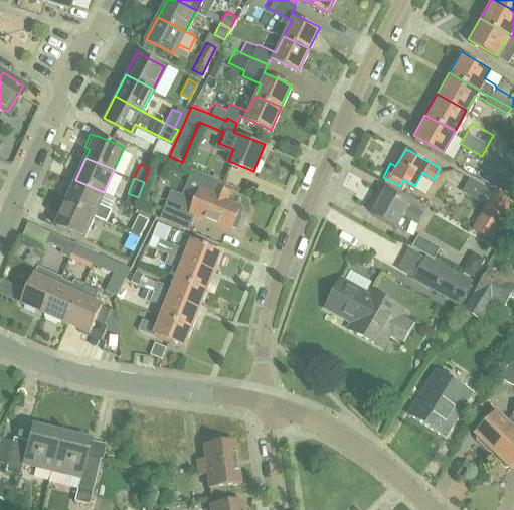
[(104,192),(75,180),(66,202),(94,214),(107,219),(112,207),(100,202),(104,192)]
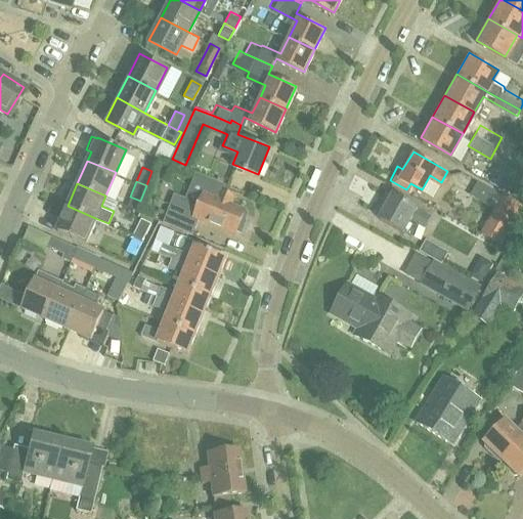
[(191,231),(198,216),(208,220),(235,231),(236,228),(241,230),(246,218),(242,216),(245,208),(230,202),(234,192),(222,187),(220,190),(206,184),(199,202),(179,195),(174,191),(164,219),(163,220),(168,222),(187,230),(191,231)]
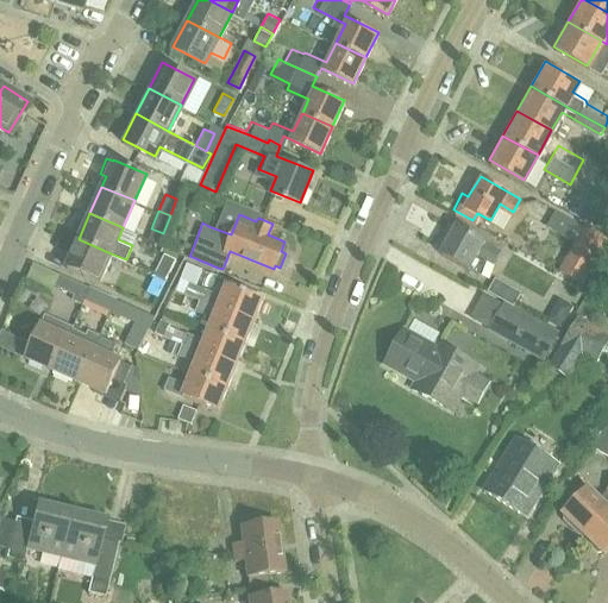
[(501,246),(484,239),(456,223),(440,251),(469,267),(477,251),(494,262),(501,246)]
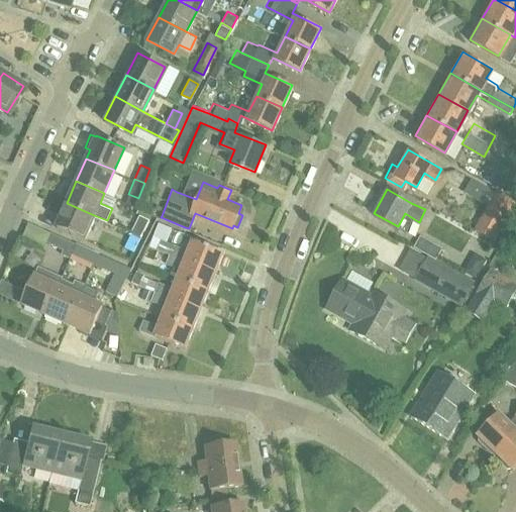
[(515,201),(515,200),(496,189),(474,227),(495,238),(515,201)]
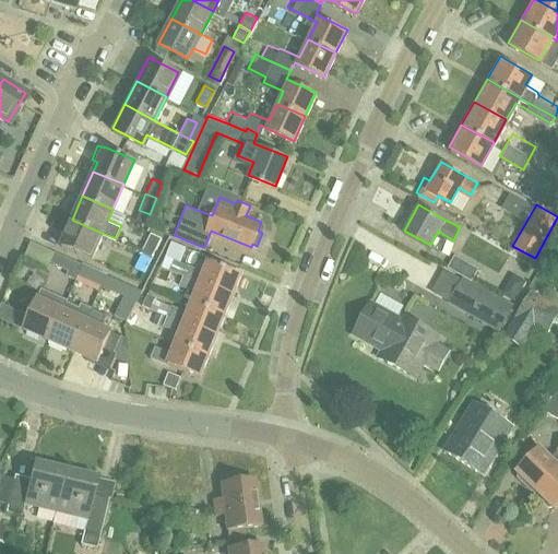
[(102,233),(72,220),(61,244),(91,257),(102,233)]
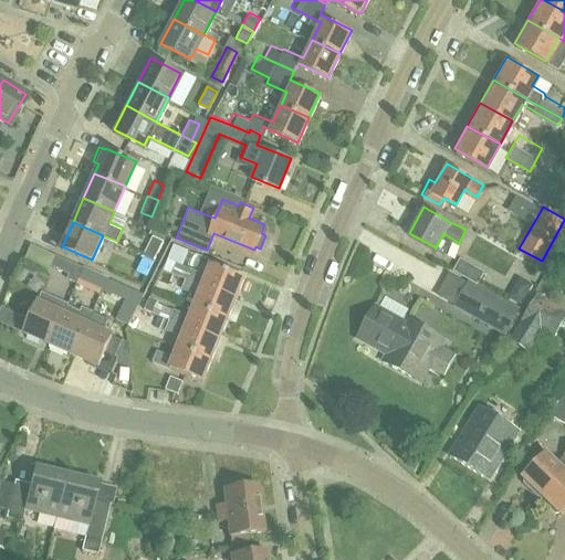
[(152,236),(144,252),(154,256),(161,242),(152,236)]
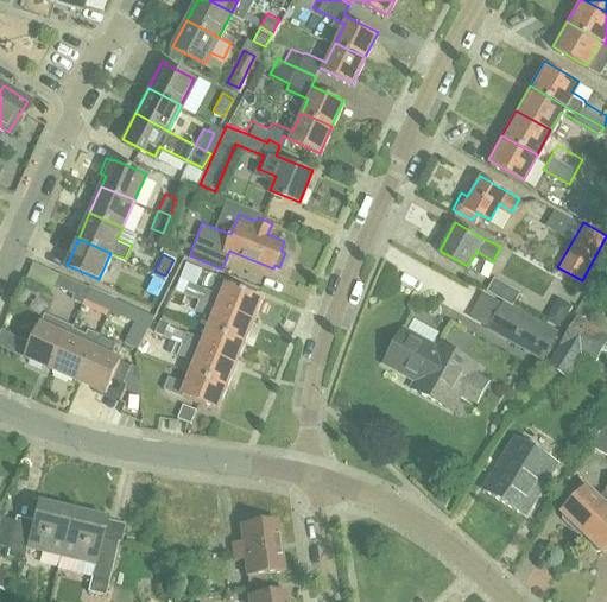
[(165,276),(155,271),(146,289),(157,293),(165,276)]
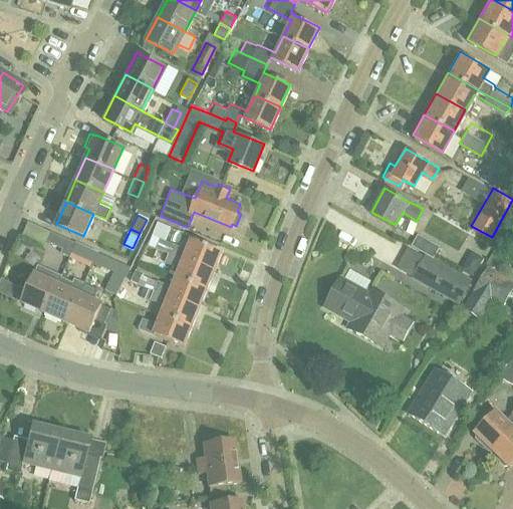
[(69,249),(73,240),(53,231),(49,240),(62,246),(61,250),(69,254),(71,250),(69,249)]
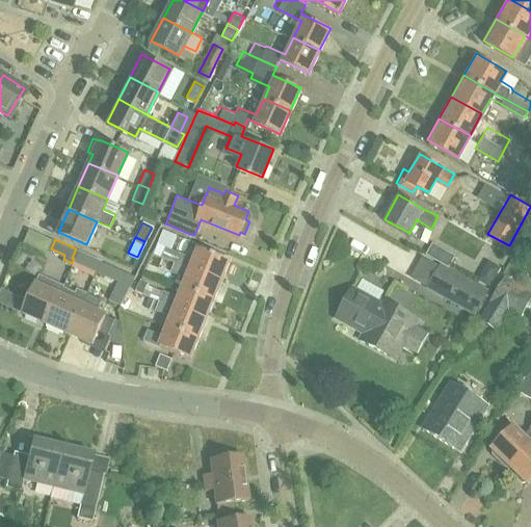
[(437,259),(448,264),(455,253),(432,240),(425,252),(437,259)]
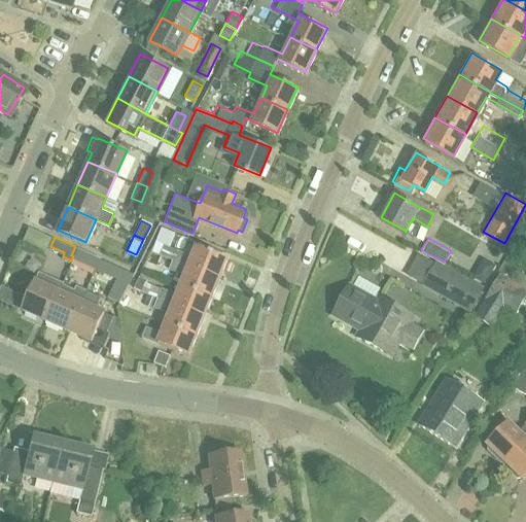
[(161,252),(173,257),(218,276),(226,256),(197,244),(193,254),(187,252),(164,243),(161,252)]
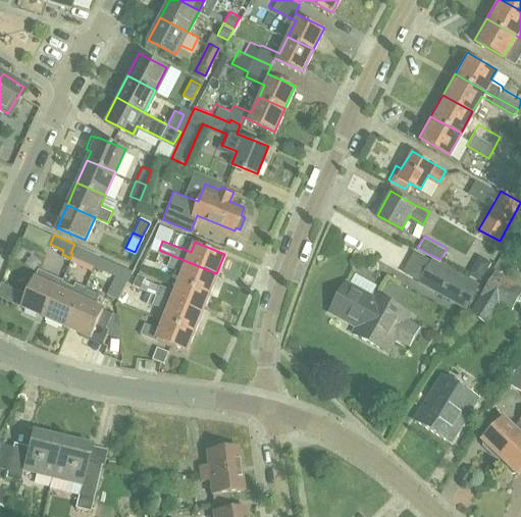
[(98,254),(74,244),(70,253),(72,254),(94,264),(98,254)]
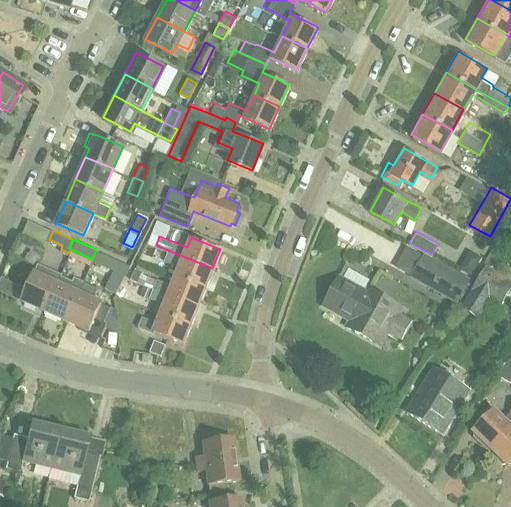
[(96,249),(92,259),(106,265),(106,264),(121,271),(126,262),(96,249)]
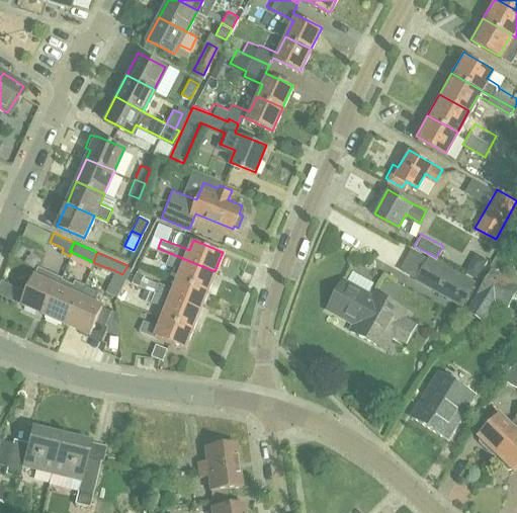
[(214,271),(170,253),(166,263),(181,268),(177,278),(207,290),(214,271)]
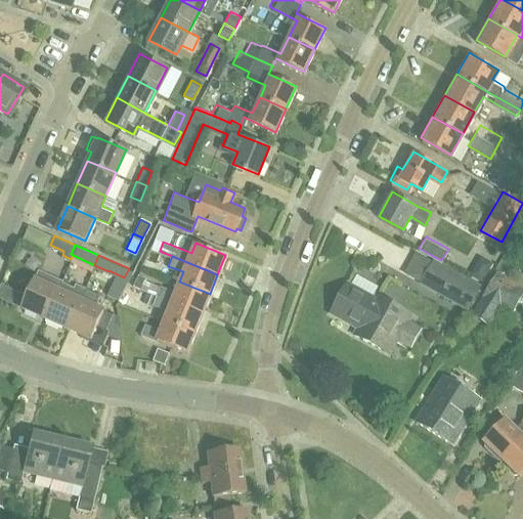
[(488,267),(474,258),(467,269),(482,278),(488,267)]
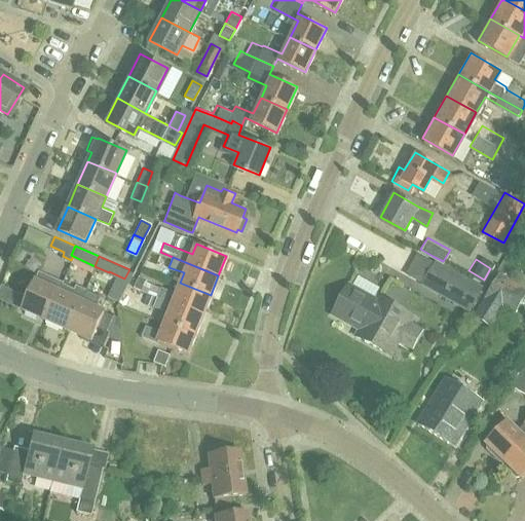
[(436,261),(435,260),(422,282),(470,307),(481,286),(436,261)]
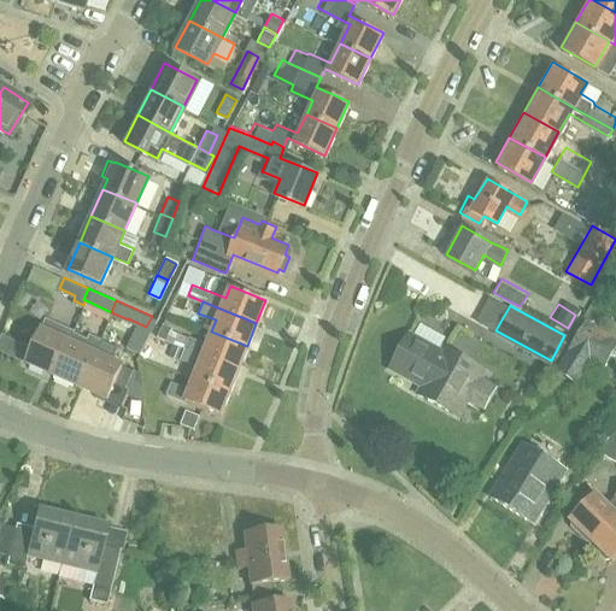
[(70,330),(71,330),(72,329),(44,316),(24,359),(51,371),(70,330)]
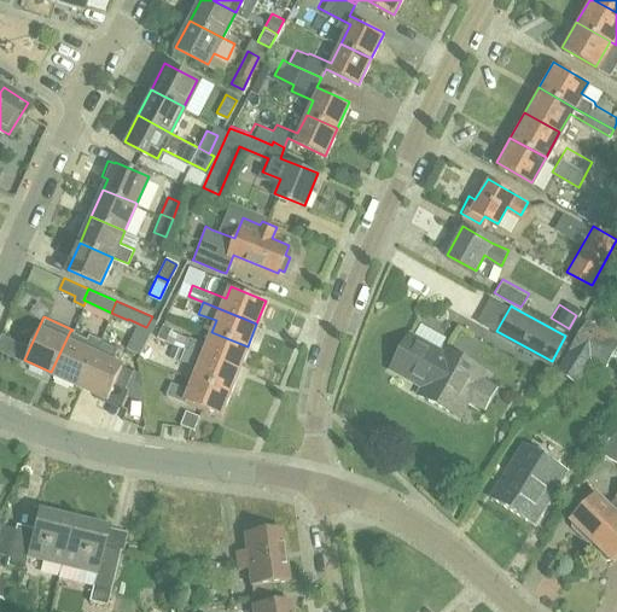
[(616,334),(586,318),(556,369),(578,383),(591,361),(603,368),(616,343),(616,334)]
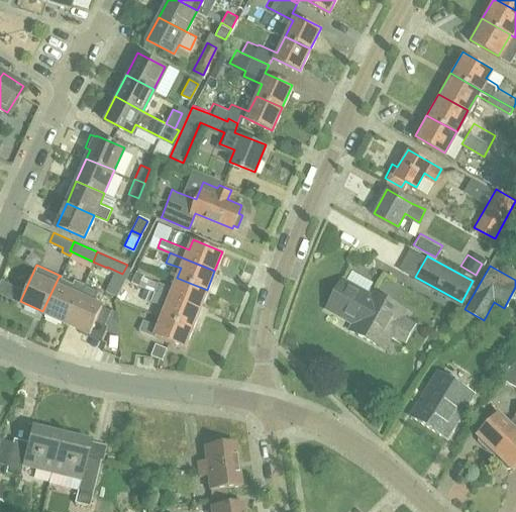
[(72,283),(60,277),(59,277),(42,311),(66,322),(83,283),(74,279),(72,283)]
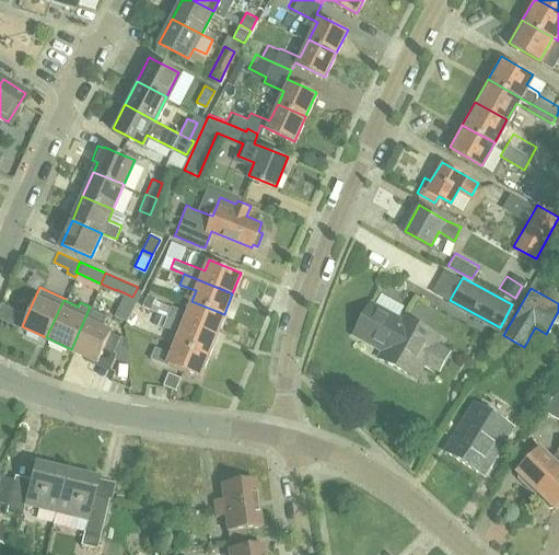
[(398,315),(371,300),(353,332),(382,347),(377,355),(416,376),(440,334),(400,312),(398,315)]
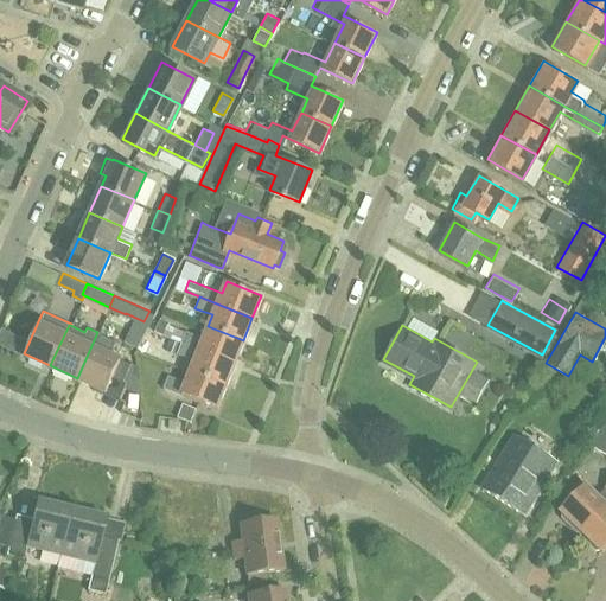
[(186,331),(182,341),(234,362),(243,340),(208,326),(203,338),(186,331)]
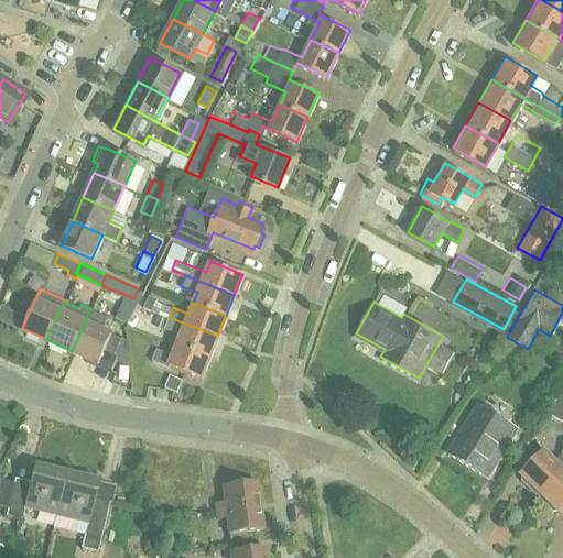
[(106,316),(90,308),(72,351),(96,362),(103,347),(112,351),(119,337),(100,327),(106,316)]
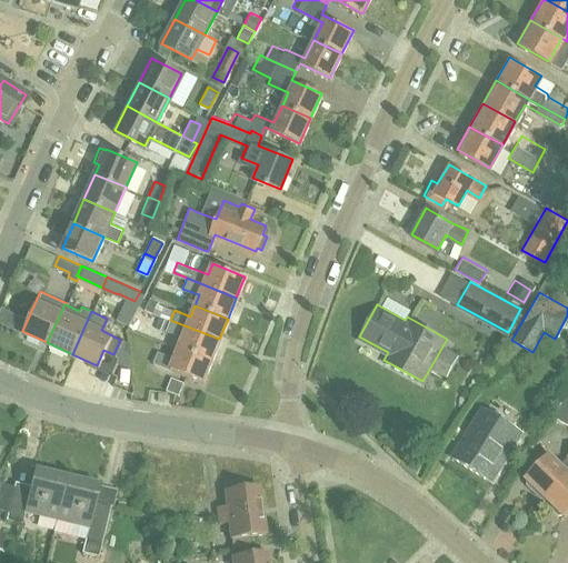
[(219,339),(170,320),(167,329),(182,335),(178,347),(211,360),(219,339)]
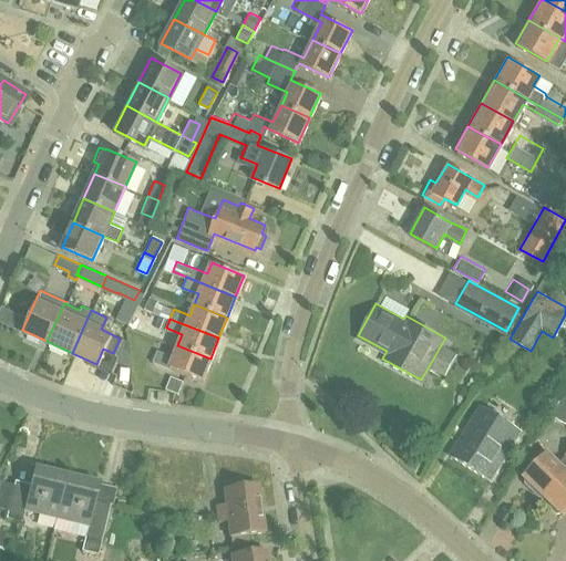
[(211,359),(177,345),(173,356),(156,350),(153,360),(202,380),(211,359)]
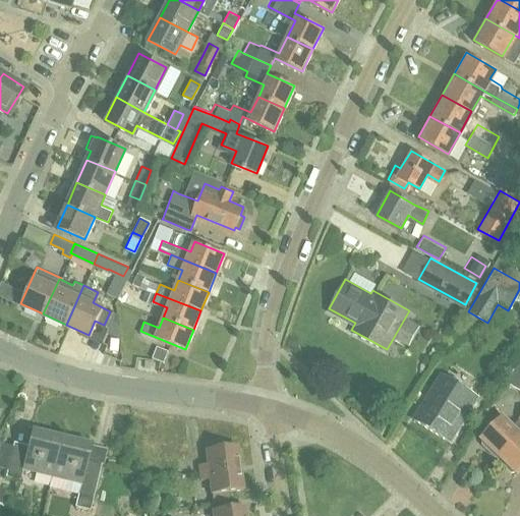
[(519,389),(519,355),(506,381),(519,389)]
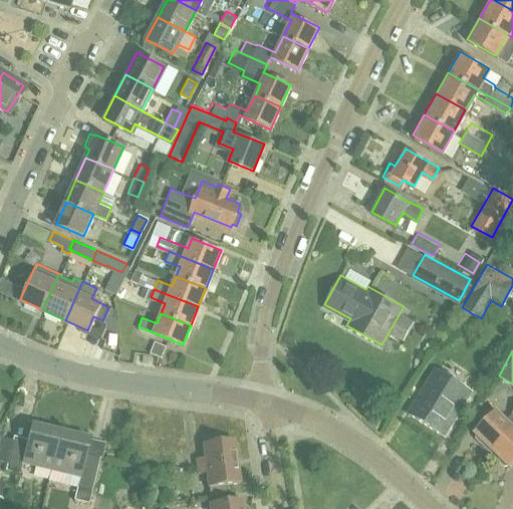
[(148,362),(149,354),(142,354),(141,361),(148,362)]
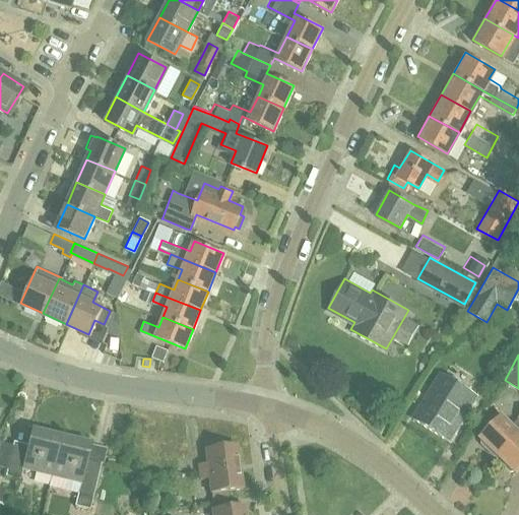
[(476,393),(443,372),(441,371),(413,415),(449,438),(476,393)]
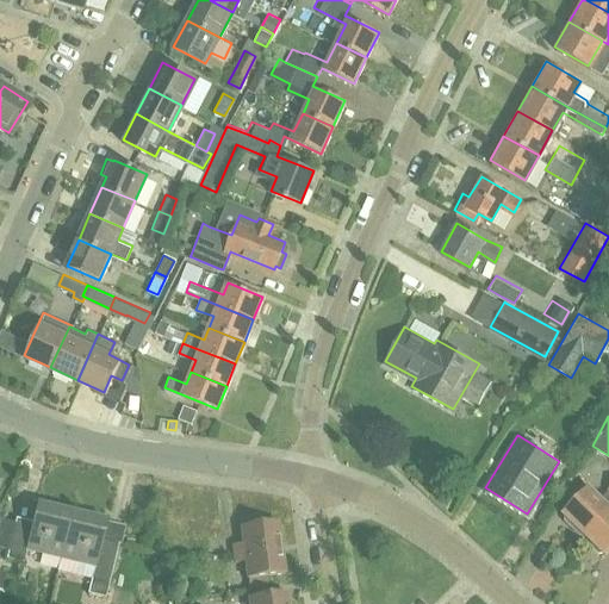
[(584,530),(608,504),(589,485),(564,511),(584,530)]
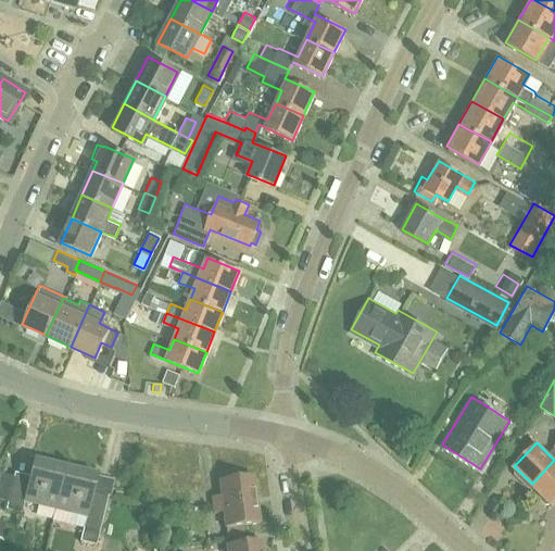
[(53,504),(64,463),(30,455),(27,472),(12,468),(3,505),(20,510),(23,498),(53,504)]
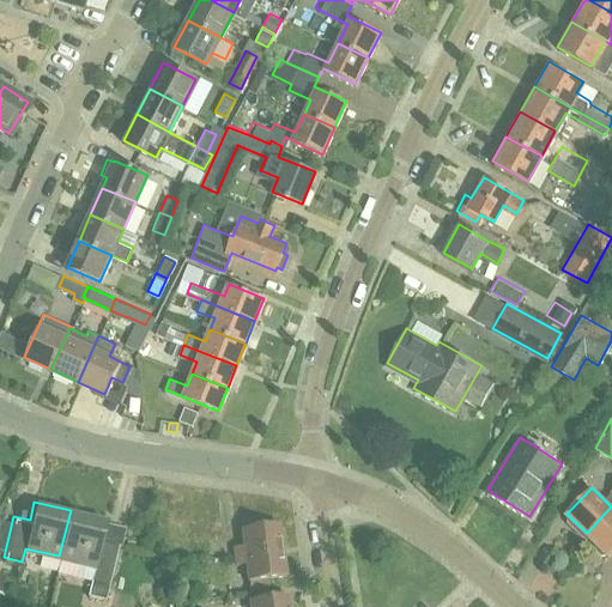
[(611,507),(587,533),(607,553),(611,547),(611,507)]
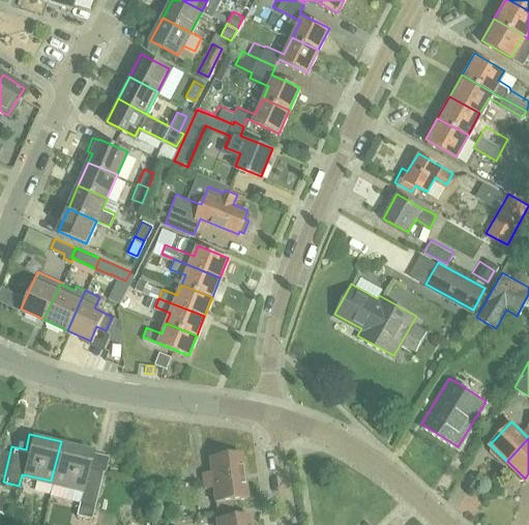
[(61,441),(51,480),(80,488),(77,499),(75,512),(90,516),(93,503),(101,468),(86,464),(90,448),(61,441)]
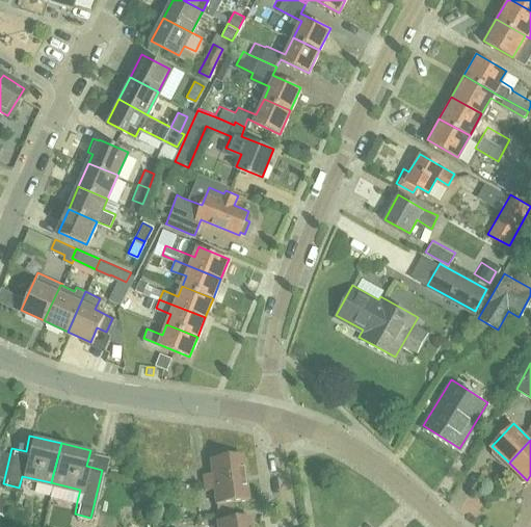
[(213,449),(221,526),(258,526),(253,478),(248,478),(244,446),(213,449)]
